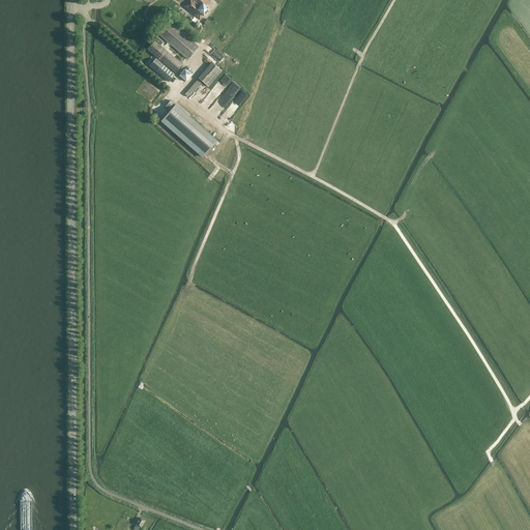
[(209,9),(213,5),(206,0),(189,0),(184,6),(200,20),(203,17),(204,17),(210,9),(209,9)]
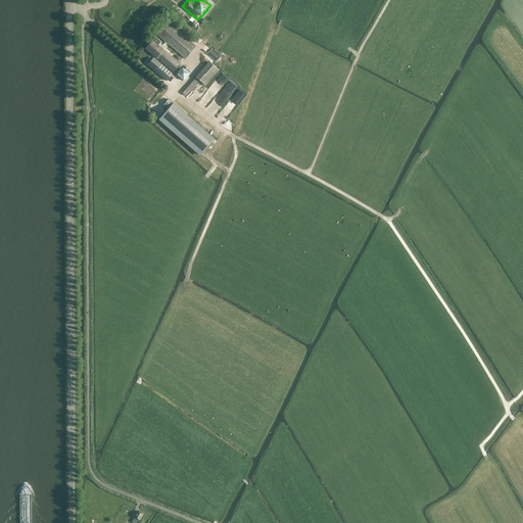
[(157,35),(185,58),(195,46),(168,22),(157,35)]
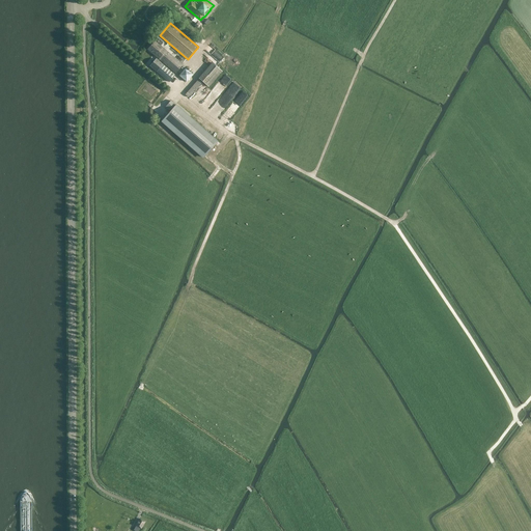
[(176,73),(183,65),(155,42),(147,50),(159,58),(161,60),(176,73)]
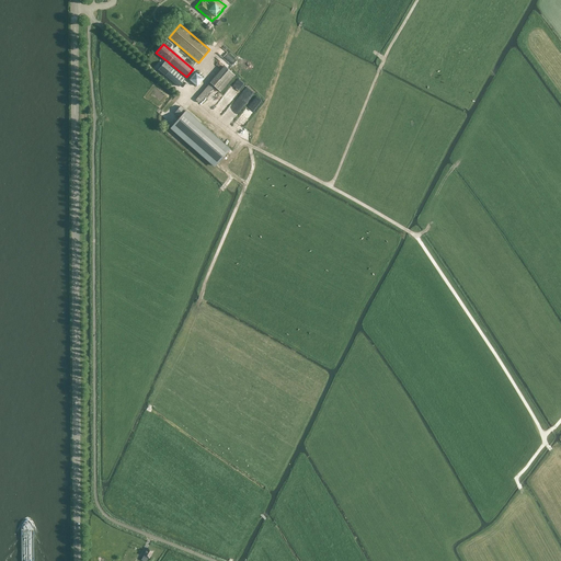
[(232,66),(237,60),(227,50),(221,56),(232,66)]
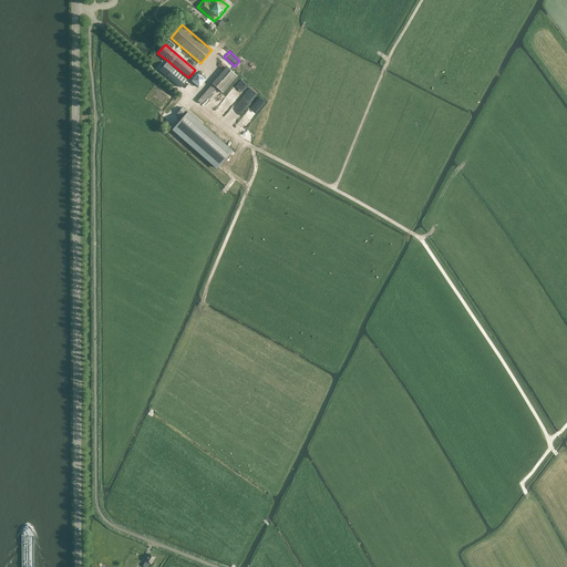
[(156,66),(160,70),(166,62),(164,60),(156,66)]
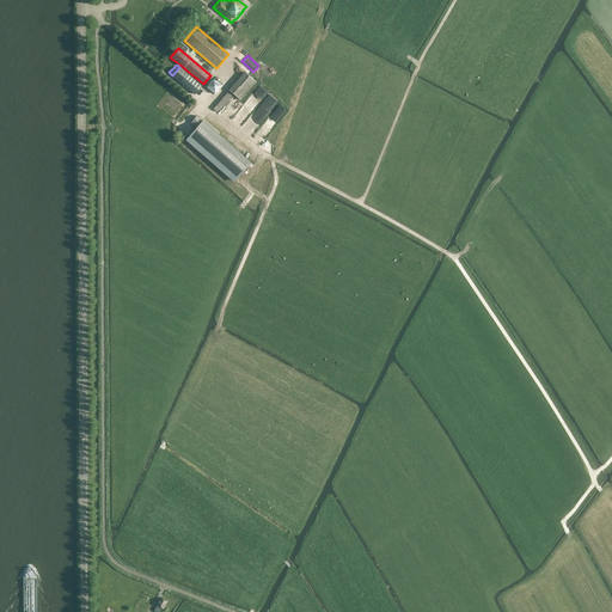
[(185,69),(183,67),(181,69),(175,77),(196,95),(202,87),(183,72),(185,69)]
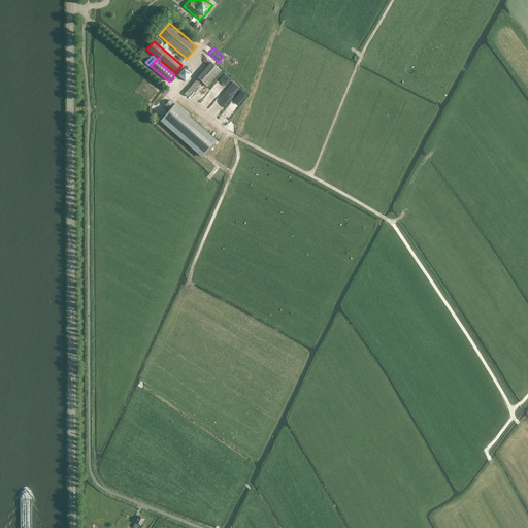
[(211,62),(198,77),(208,86),(222,70),(211,62)]
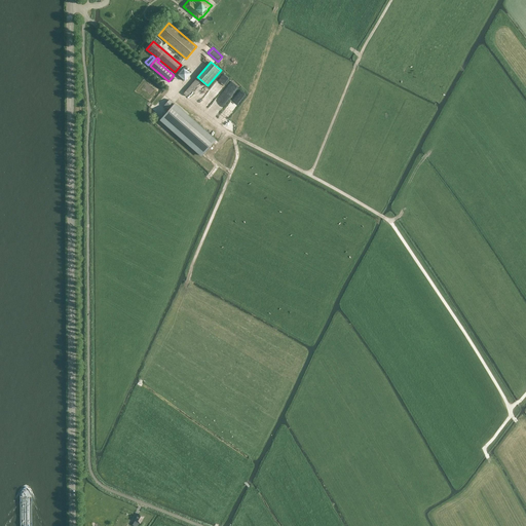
[(183,67),(178,75),(186,80),(191,73),(183,67)]
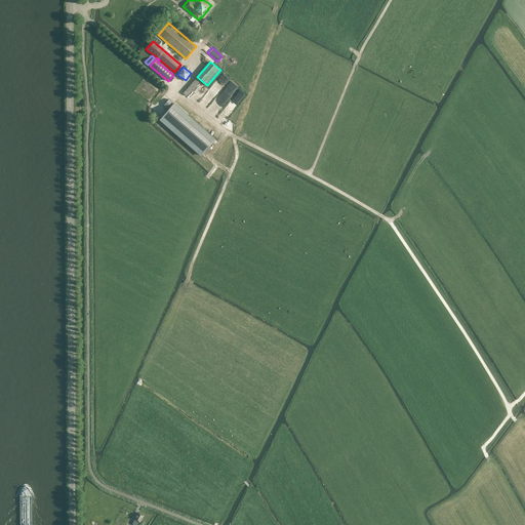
[(213,98),(230,77),(224,73),(207,94),(213,98)]
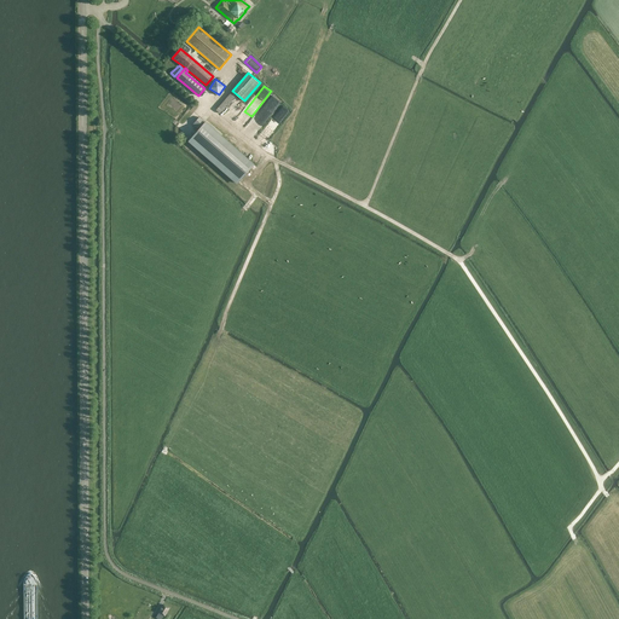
[(227,105),(229,105),(237,96),(232,92),(226,98),(224,102),(217,110),(220,114),(227,105)]
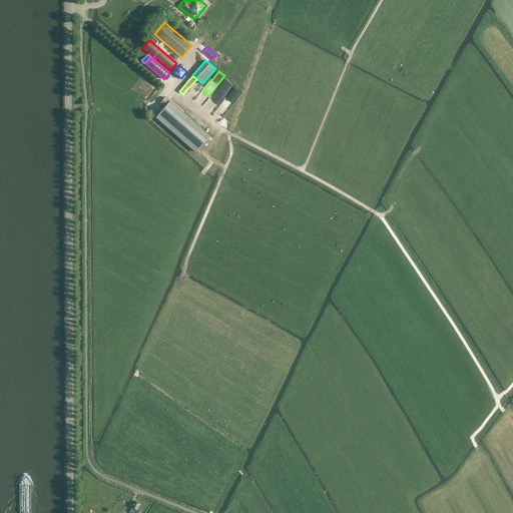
[(197,82),(191,92),(196,96),(203,87),(197,82)]
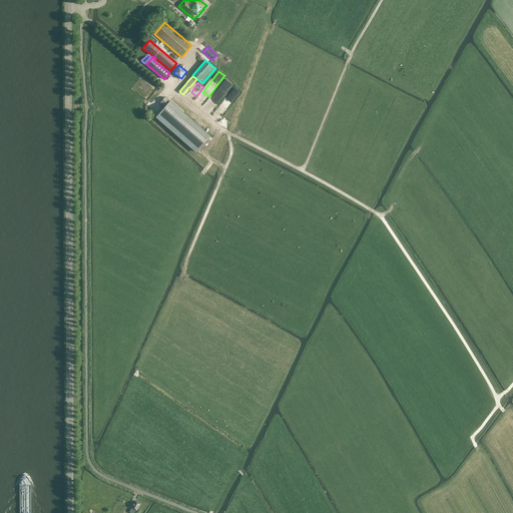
[(208,116),(223,94),(220,92),(219,95),(215,92),(213,96),(214,97),(213,99),(210,97),(201,110),(208,116)]
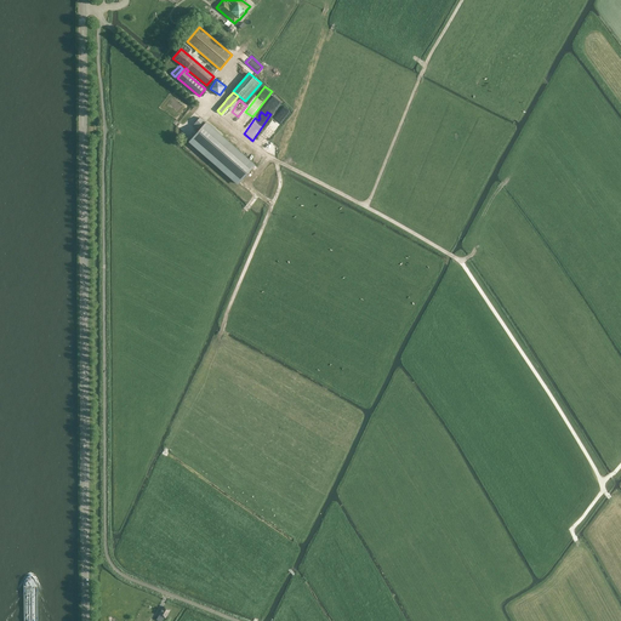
[(200,130),(189,142),(238,184),(254,165),(200,118),(194,125),(200,130)]
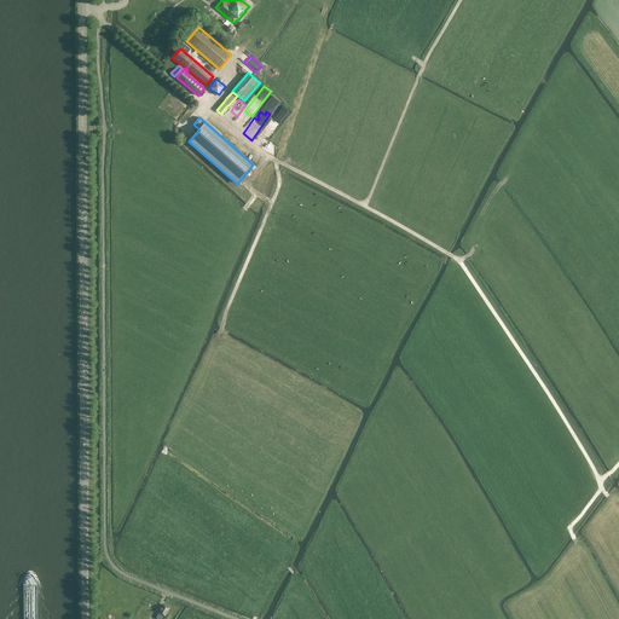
[(165,615),(168,608),(162,605),(158,612),(165,615)]
